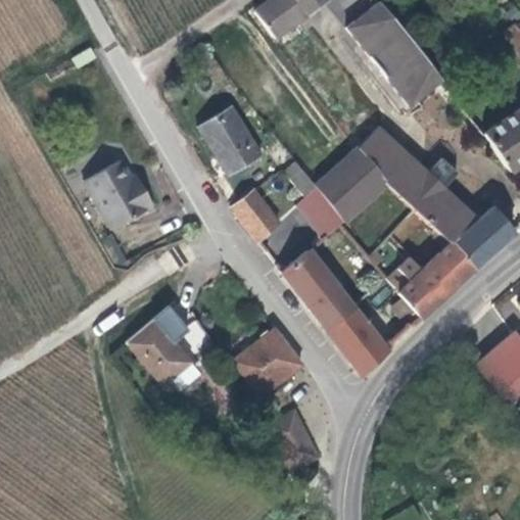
[(278,37),(297,21),(308,14),(326,0),(270,0),(257,10),(278,37)]
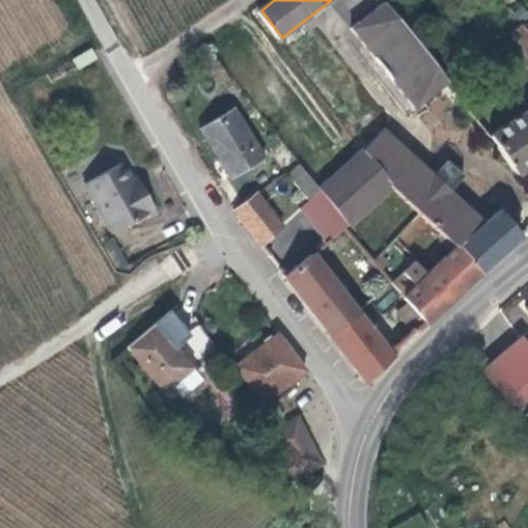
[(423,98),(447,80),(429,57),(385,0),(383,0),(351,25),(398,88),(413,107),(423,98)]
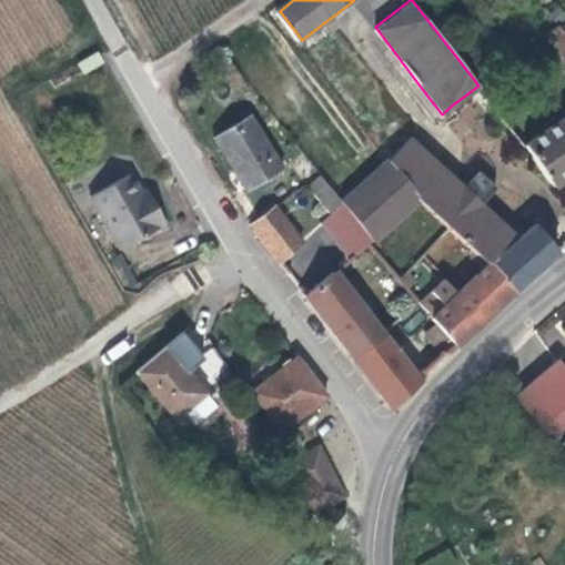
[(334,16),(323,23),(329,30),(339,21),(334,16)]
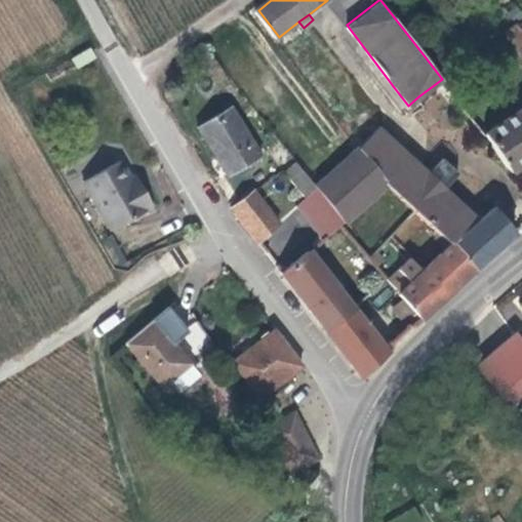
[(506,28),(515,40),(521,35),(521,26),(517,19),(506,28)]
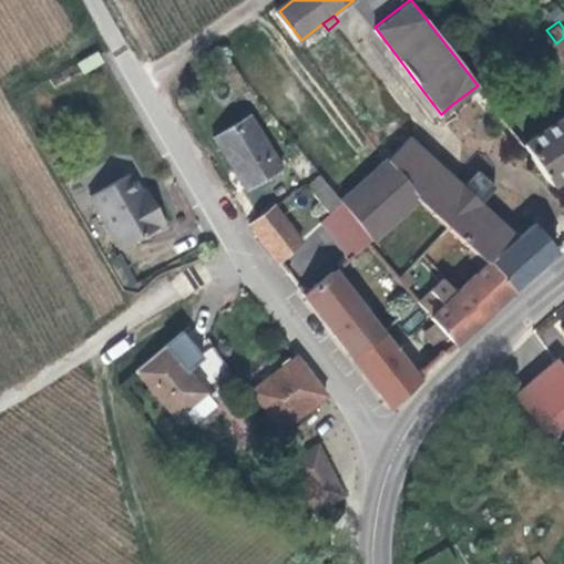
[(441,114),(426,94),(375,27),(366,32),(419,101),(432,118),(445,124),(459,113),(452,104),(441,114)]
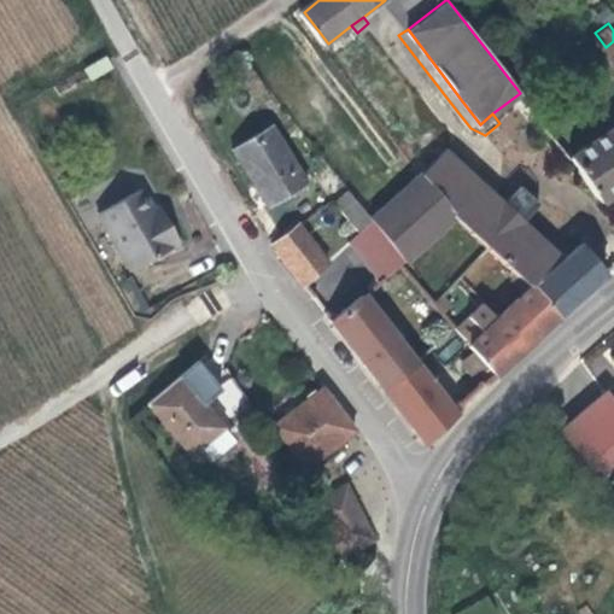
[(613,41),(606,47),(602,50),(613,65),(613,41)]
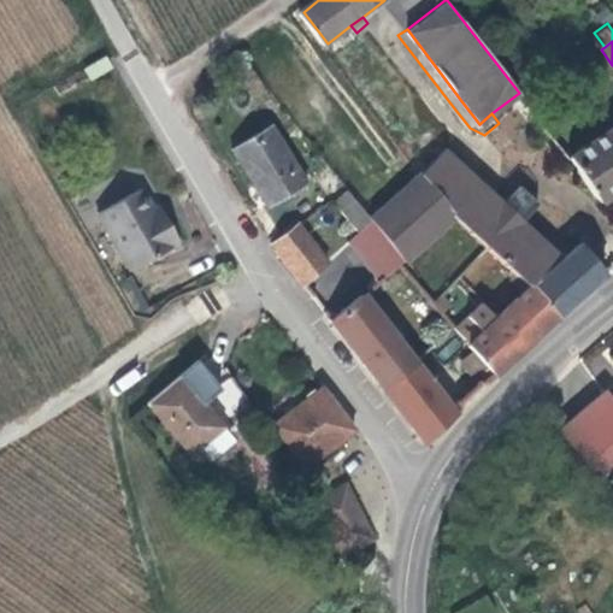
[(275,199),(308,174),(270,121),(236,147),(275,199)]
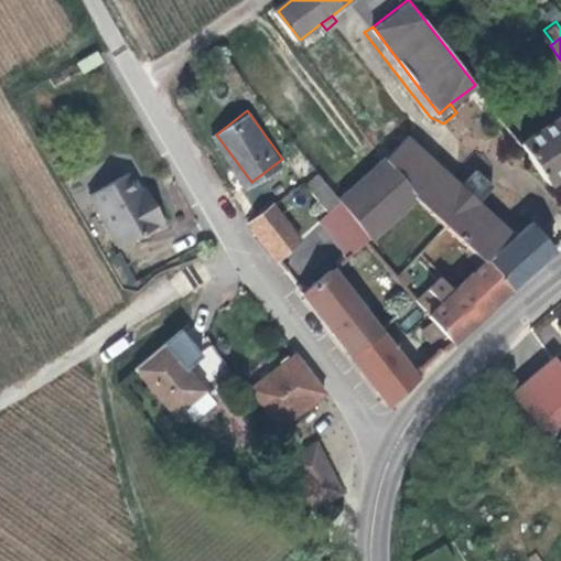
[(560,115),(521,142),(549,183),(560,174),(560,115)]
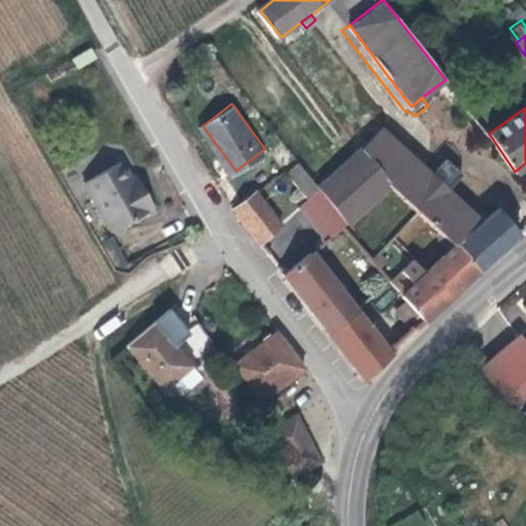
[(456,244),(477,270),(520,234),(498,208),(486,219),(483,216),(478,219),(423,173),(404,156),(380,131),(362,149),(391,184),(419,208),(444,233),(456,244)]
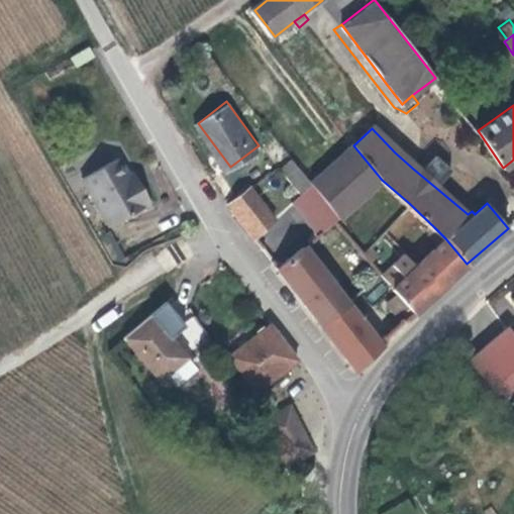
[(382,180),(353,145),(330,168),(314,183),(341,216),(336,221),(361,249),(371,240),(346,212),(382,180)]
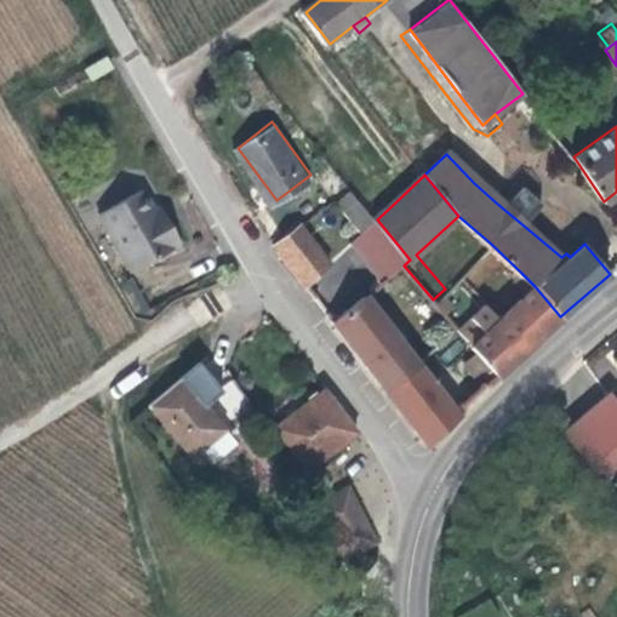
[(377,220),(396,201),(378,180),(358,196),(377,220)]
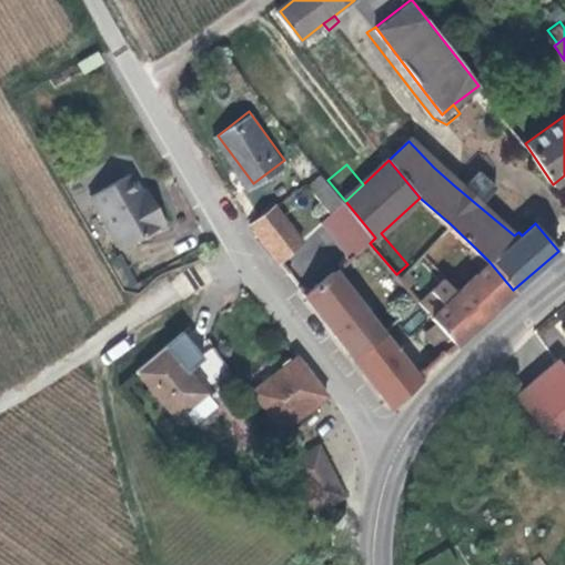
[(481,167),(470,182),(490,197),(501,181),(481,167)]
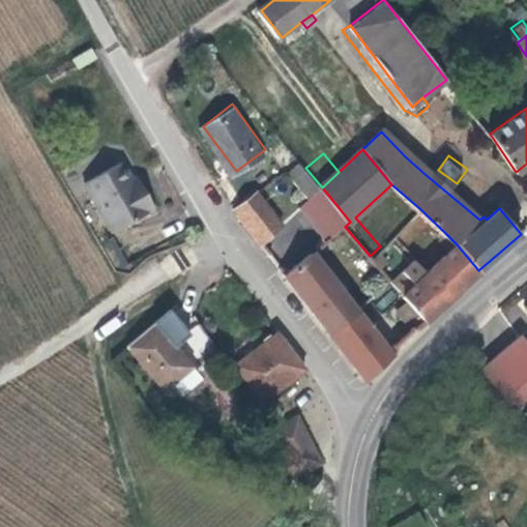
[(113,232),(139,218),(155,208),(143,186),(138,189),(133,180),(121,162),(109,169),(85,182),(113,232)]
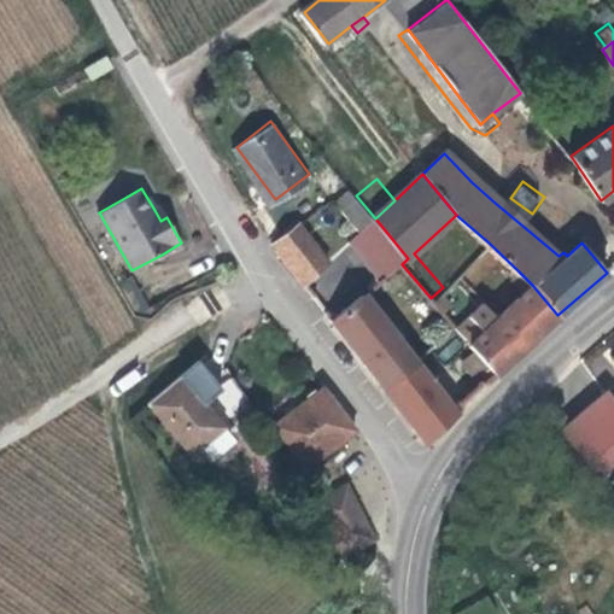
[(363,229),(368,224),(375,218),(356,196),(351,188),(345,193),(334,203),(360,232),(363,229)]
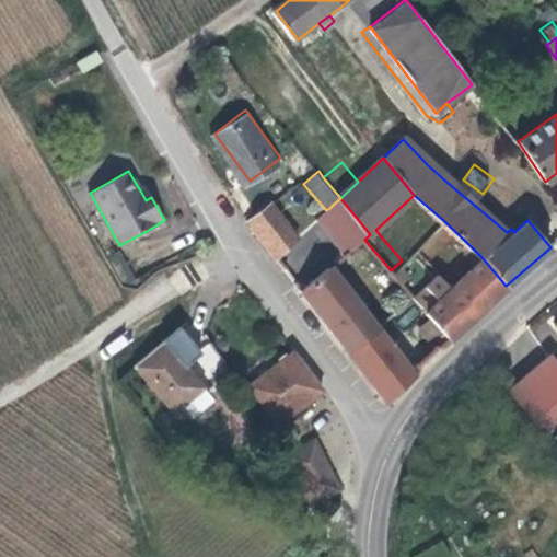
[(146,200),(151,197),(144,187),(140,190),(146,200)]
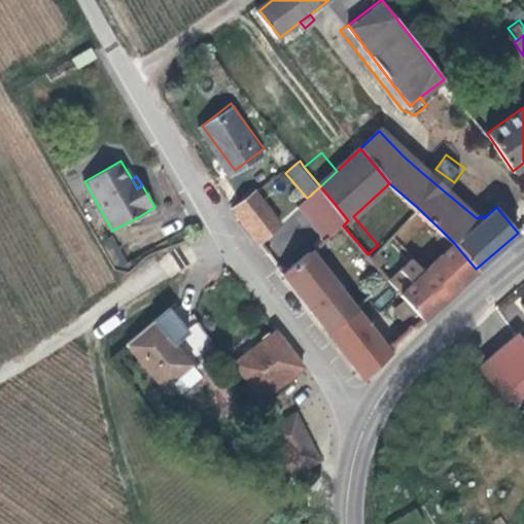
[(337,231),(343,225),(348,220),(320,186),(314,191),(310,196),(337,231)]
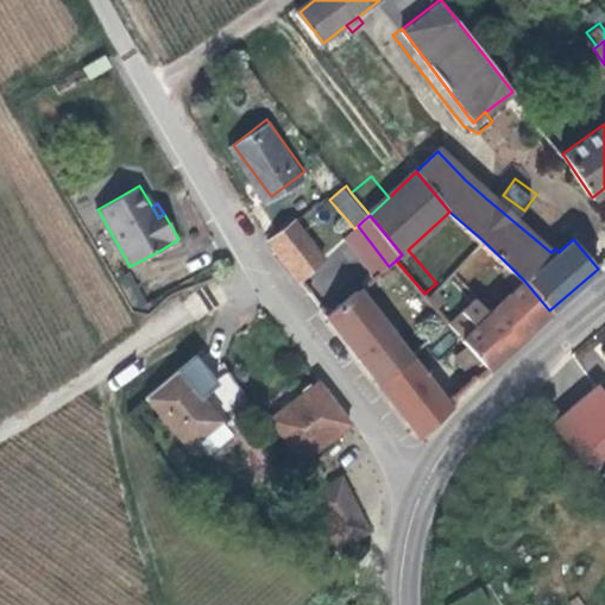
[(301,279),(325,258),(295,220),(270,239),(301,279)]
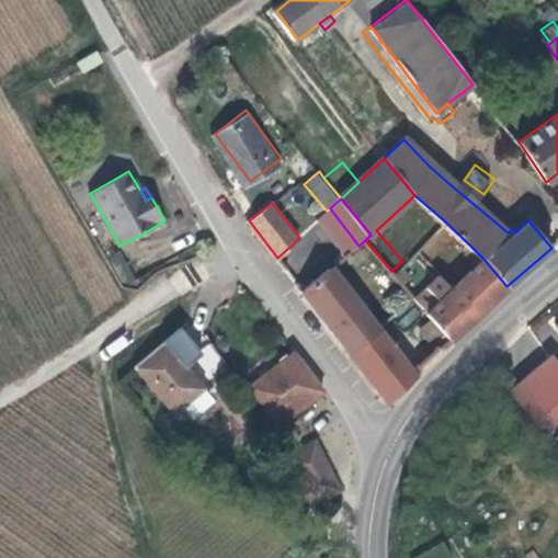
[(460,259),(471,247),(444,220),(432,234),(460,259)]
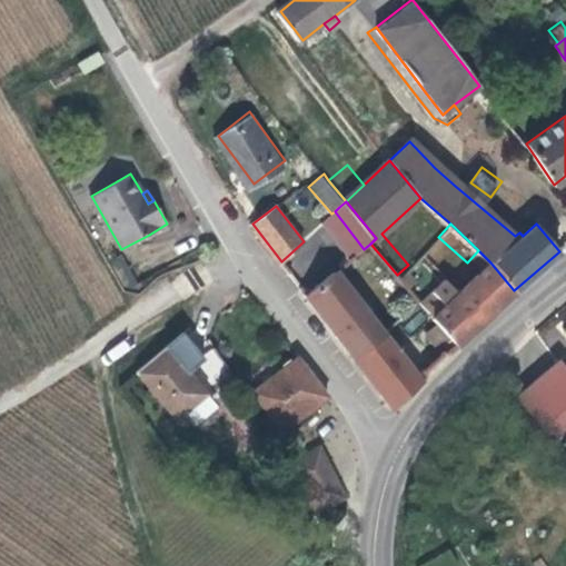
[(281,261),(290,274),(314,255),(304,241),(281,261)]
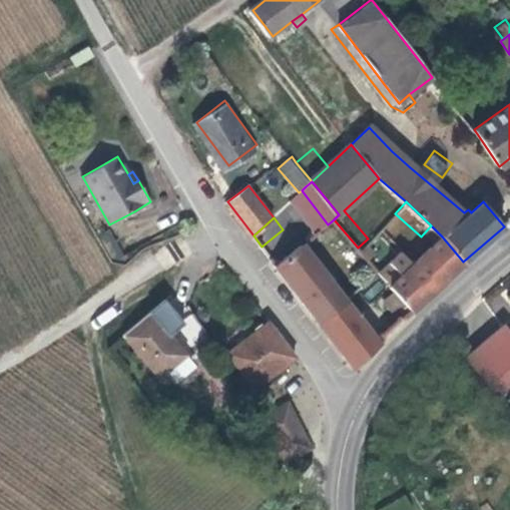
[(442,236),(415,264),(404,250),(380,273),(413,312),(437,288),(463,262),(442,236)]
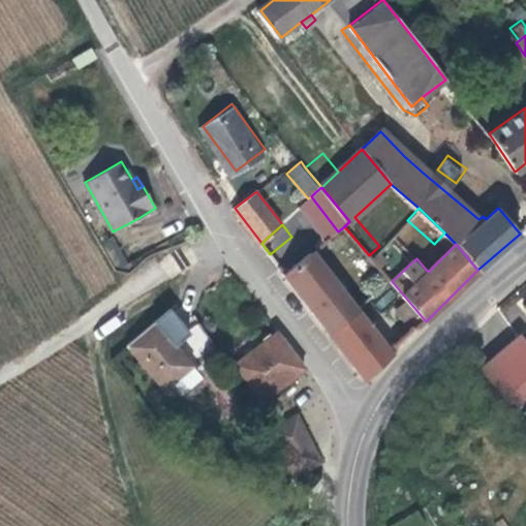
[(372,259),(380,268),(389,257),(381,249),(372,259)]
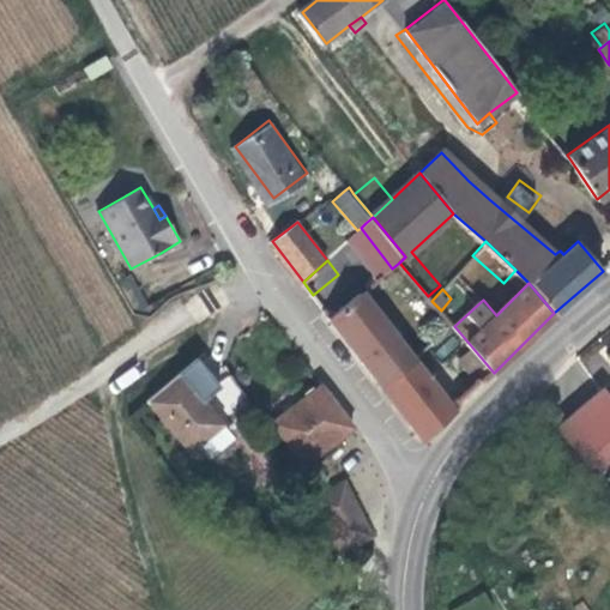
[(331,318),(382,385),(421,436),(427,438),(454,410),(415,360),(363,291),(331,318)]
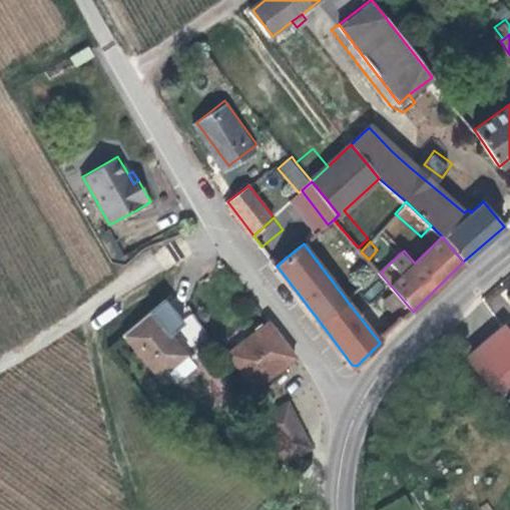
[(187,355),(150,312),(124,334),(159,377),(187,355)]
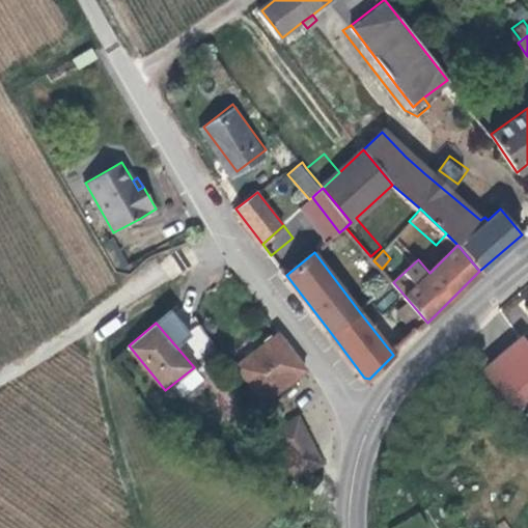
[(307,369),(278,332),(235,364),(265,403),(307,369)]
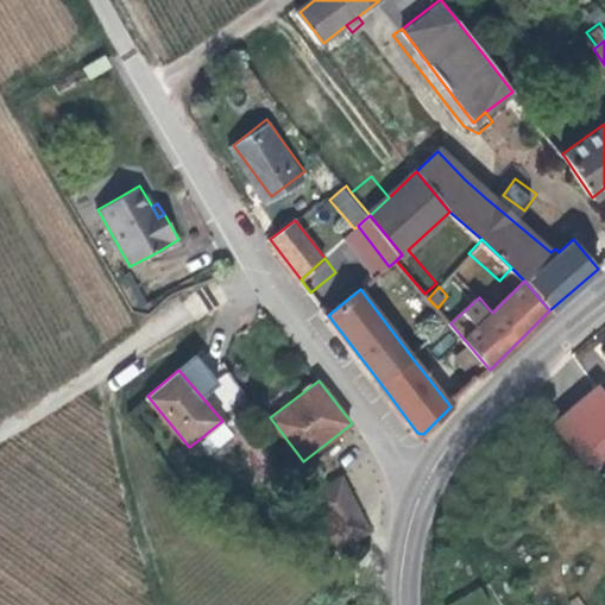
[(604,392),(598,384),(554,423),(579,455),(604,432),(604,392)]
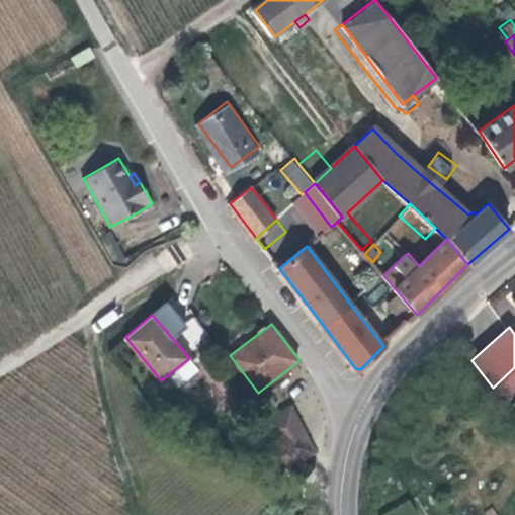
[(294,404),(266,417),(262,418),(287,470),(319,454),(319,451),(294,404)]
